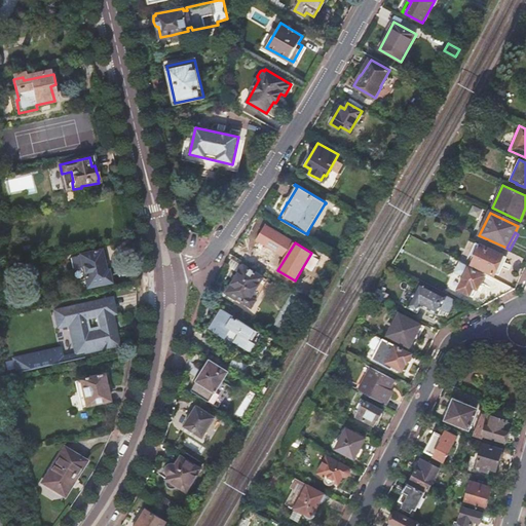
[(492,275),(493,273),(499,261),(503,262),(505,258),(480,246),(474,243),(467,256),(471,257),(468,261),(473,263),(471,265),(492,275)]
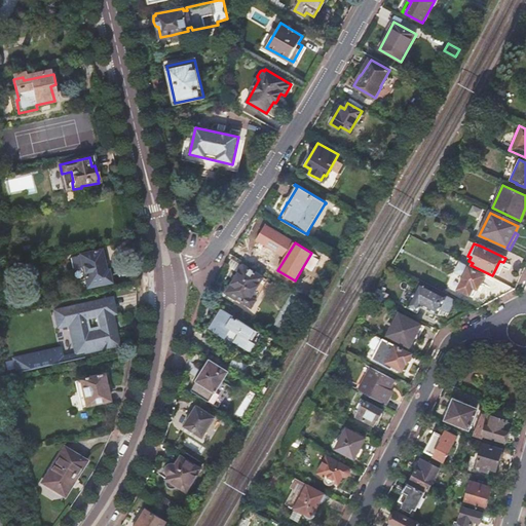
[(102,252),(81,256),(87,286),(111,280),(108,269),(106,269),(102,252)]
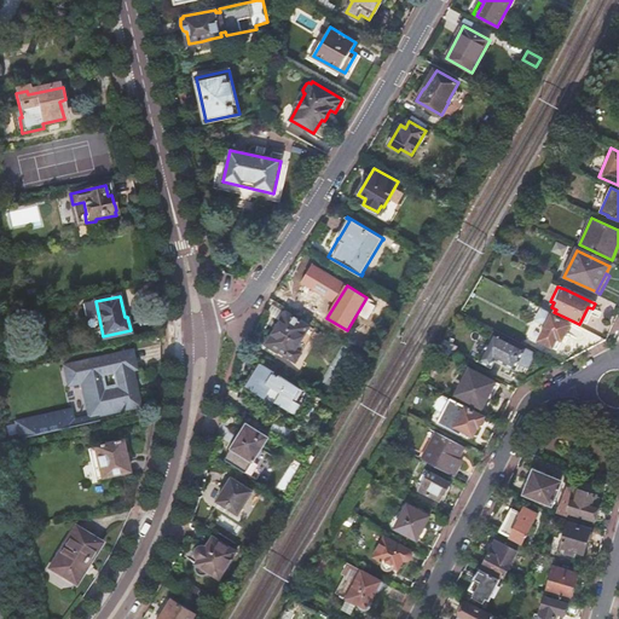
[(588,307),(580,322),(585,324),(593,310),(593,308),(588,307)]
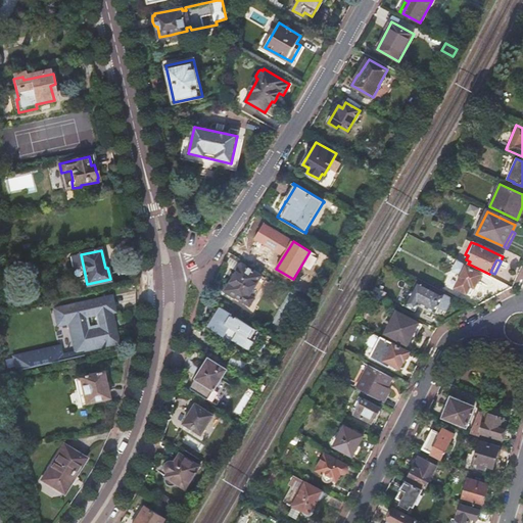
[(457,263),(453,271),(462,275),(456,288),(467,294),(471,286),(474,287),(480,274),(457,263)]
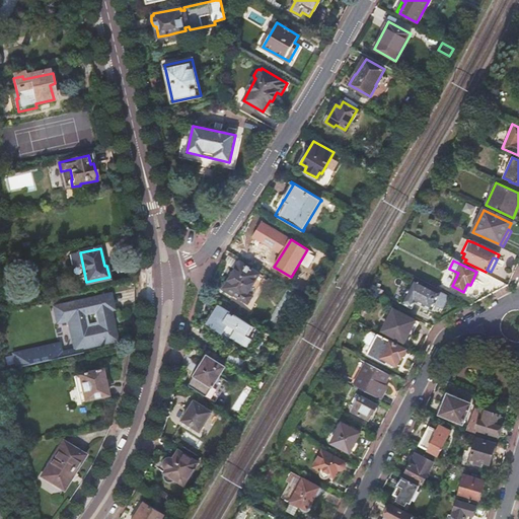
[(241,262),(225,288),(249,303),(253,295),(248,292),(261,274),(241,262)]
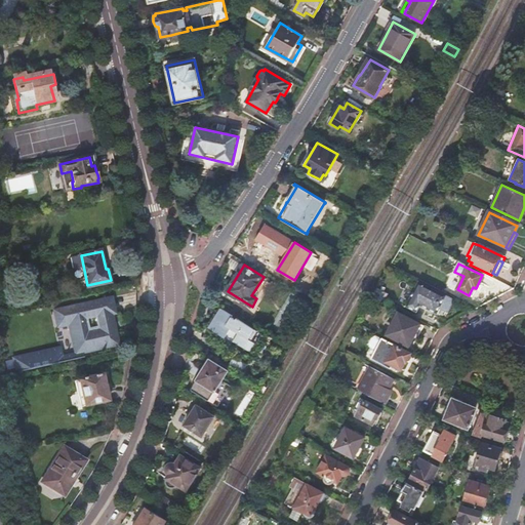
[(417,283),(406,307),(415,311),(418,305),(435,313),(443,295),(417,283)]
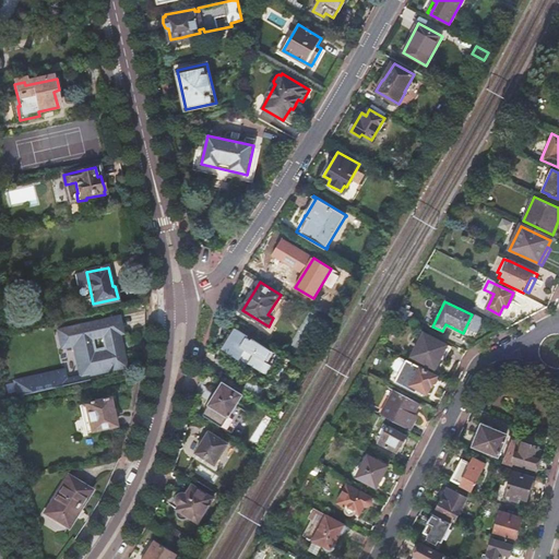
[(62,347),(74,344),(81,378),(64,381),(62,372),(15,382),(19,396),(90,381),(88,375),(126,367),(118,334),(121,334),(118,318),(83,325),(83,323),(70,325),(70,328),(59,331),(62,347)]
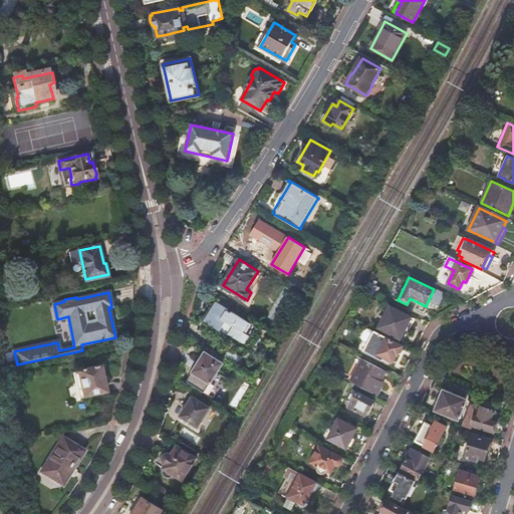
[(217,326),(241,341),(252,323),(232,311),(231,312),(227,310),(228,308),(216,301),(204,320),(216,328),(217,326)]
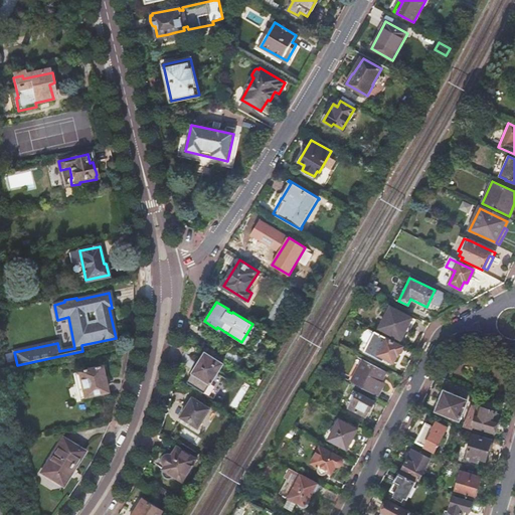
[(390,308),(379,329),(400,340),(411,319),(390,308)]
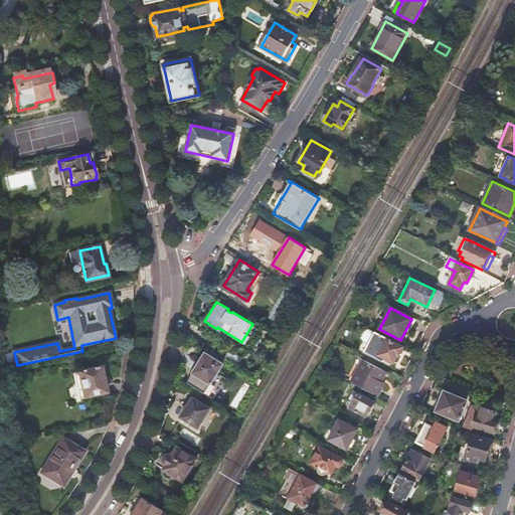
[(381,336),(377,343),(383,346),(378,354),(393,362),(397,355),(398,356),(402,347),(381,336)]
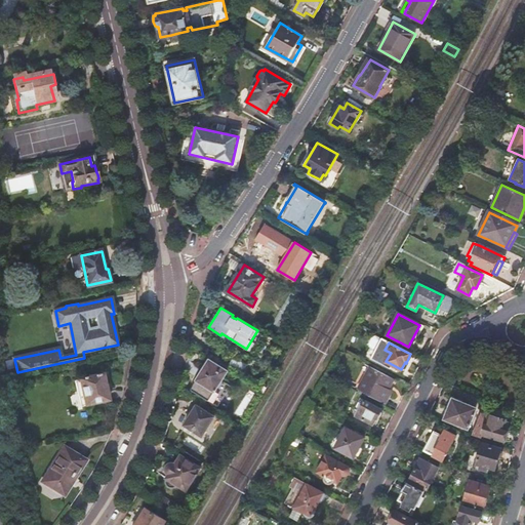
[(246,365),(234,357),(230,364),(242,371),(246,365)]
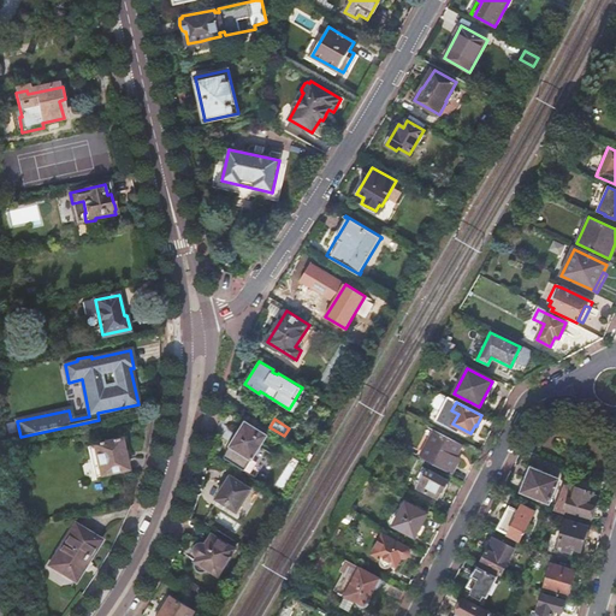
[(260,448),(262,444),(267,436),(247,422),(241,431),(238,430),(225,457),(238,467),(256,478),(271,454),(260,448)]
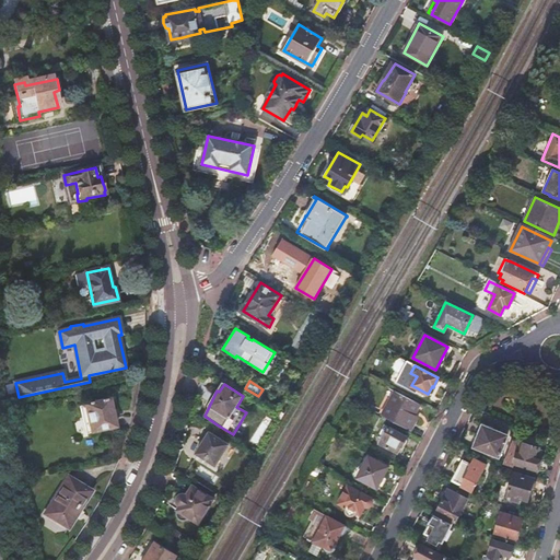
[(394,393),(382,417),(410,431),(417,417),(413,416),(419,406),(394,393)]
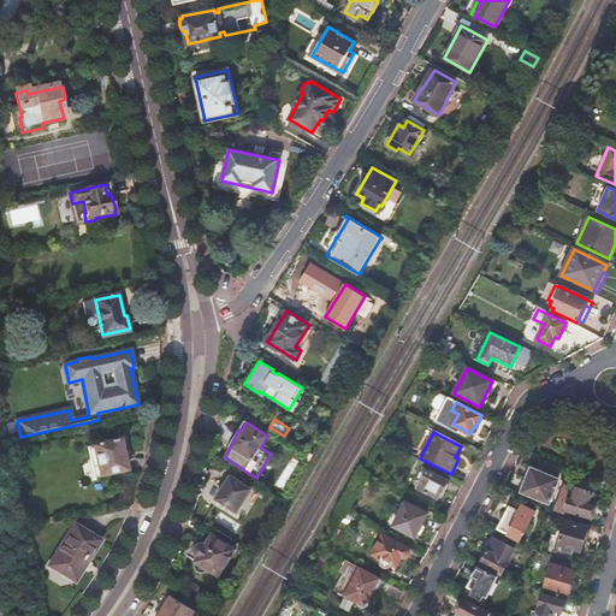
[(89,448),(92,462),(98,461),(101,477),(128,471),(122,440),(89,448)]
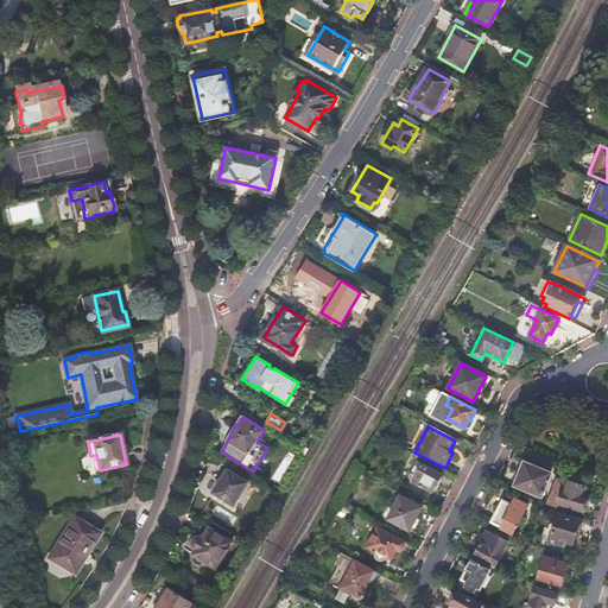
[(552,468),(556,458),(530,447),(525,456),(552,468)]
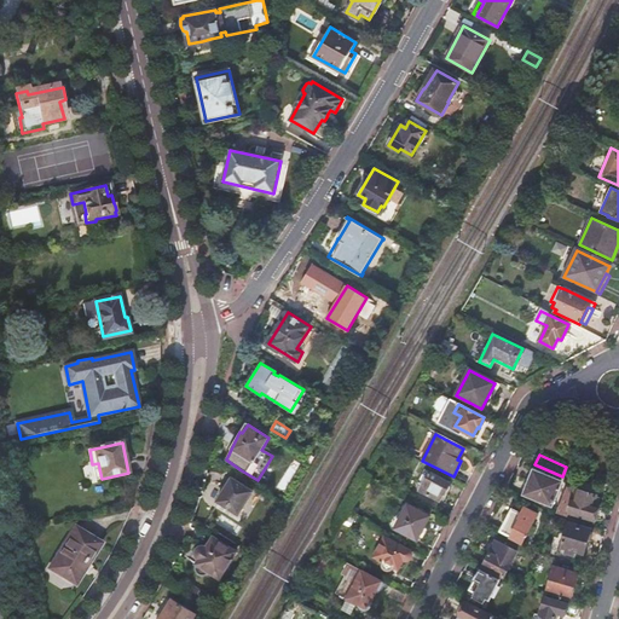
[(536,472),(526,493),(553,505),(560,482),(536,472)]
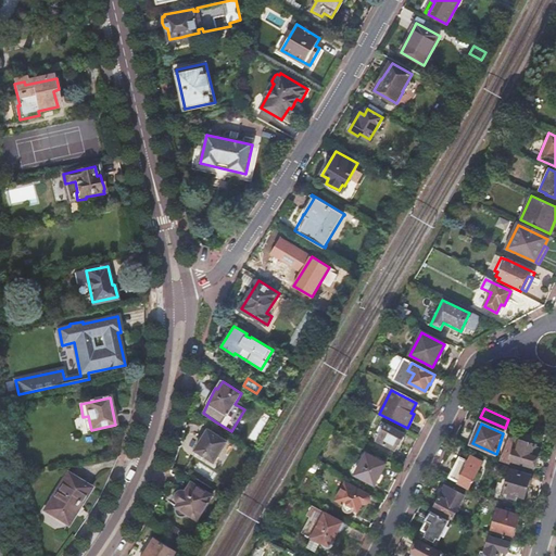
[(387,425),(378,441),(395,451),(399,443),(403,442),(405,439),(403,433),(387,425)]
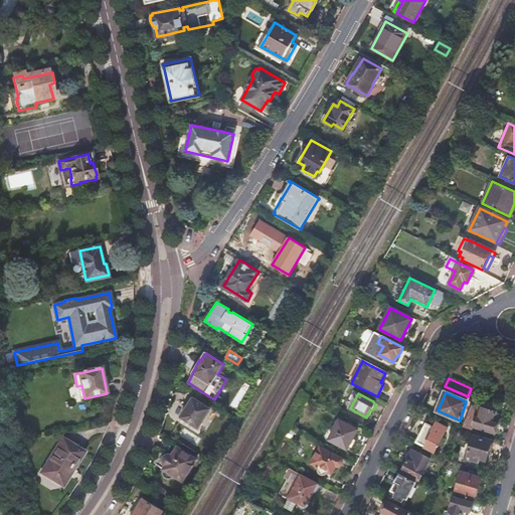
[(194,397),(181,416),(198,427),(210,408),(194,397)]
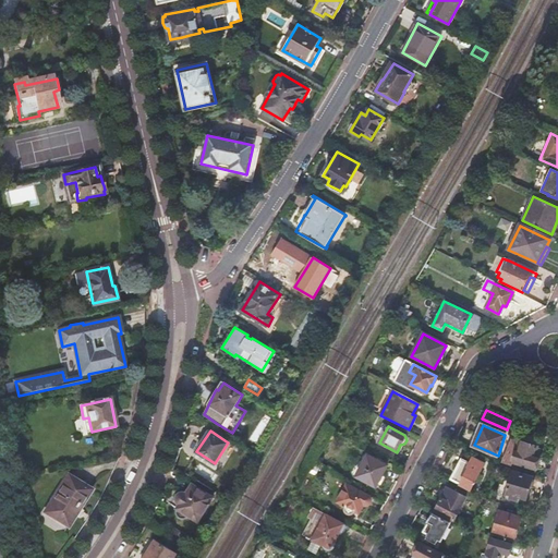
[(519,441),(512,462),(535,469),(538,457),(534,455),(536,447),(519,441)]
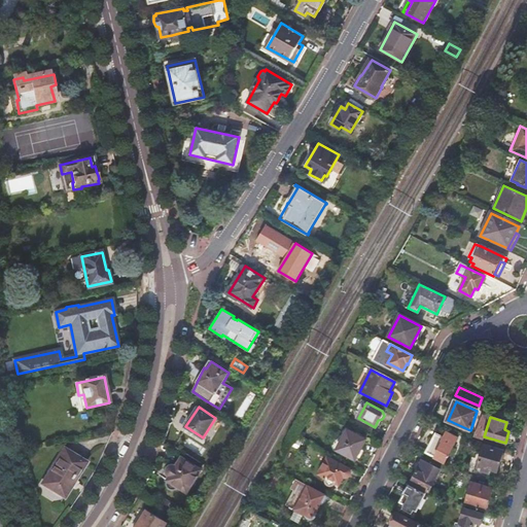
[(348,430),(337,450),(355,460),(366,441),(348,430)]
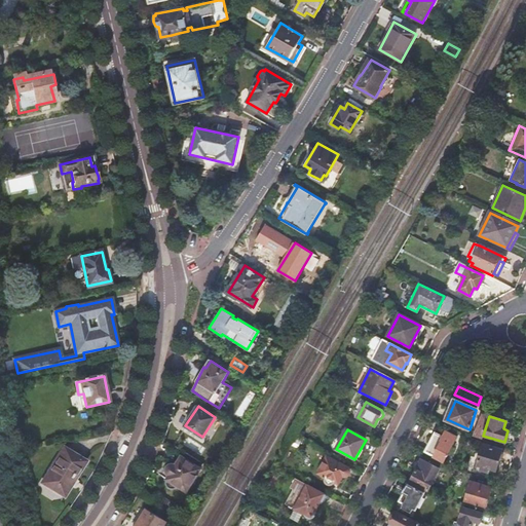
[(436,434),(426,451),(445,461),(457,438),(447,433),(445,438),(436,434)]
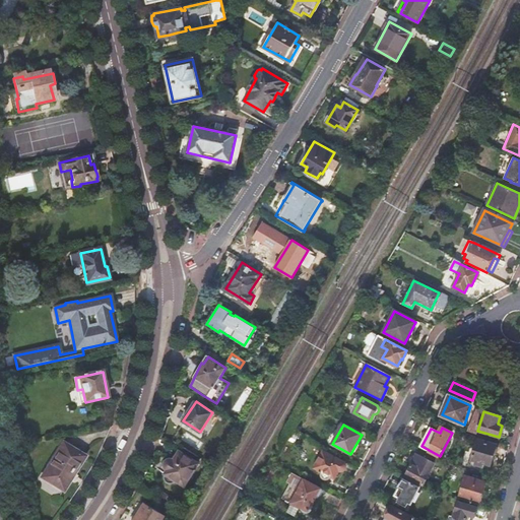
[(476,439),(470,459),(491,465),(494,453),(496,453),(497,452),(497,451),(498,450),(497,449),(497,448),(496,447),(496,445),(476,439)]
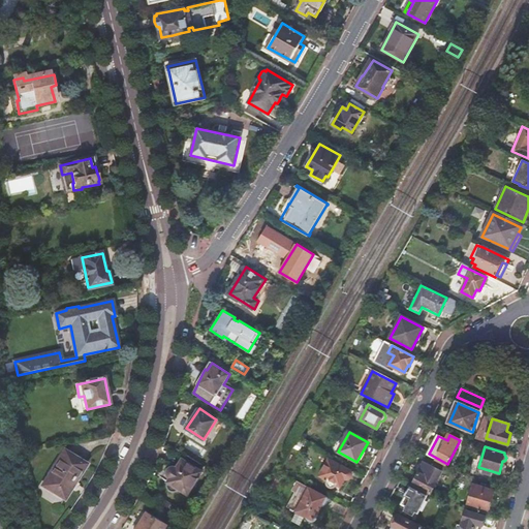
[(51,480),(45,489),(63,500),(86,464),(65,452),(48,478),(51,480)]
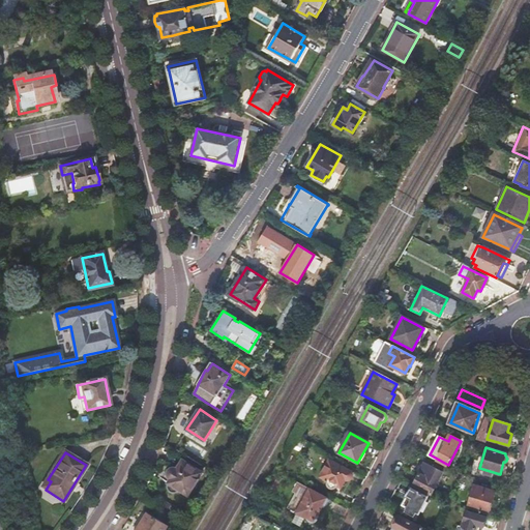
[(167,483),(166,487),(167,488),(168,490),(171,493),(173,493),(175,493),(177,492),(179,490),(186,495),(202,473),(182,460),(176,468),(174,468),(171,468),(169,470),(168,471),(168,473),(168,475),(169,477),(170,478),(167,483)]
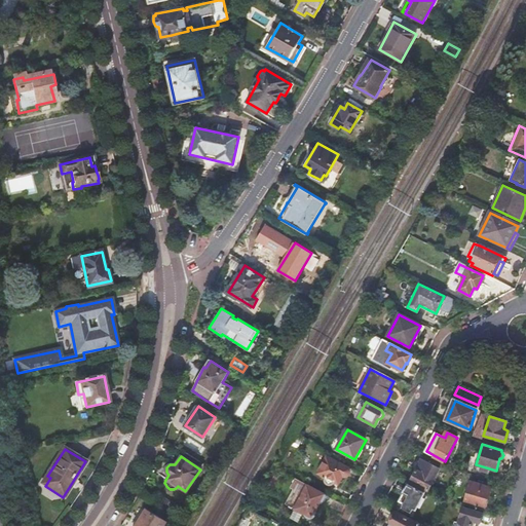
[(327,456),(317,474),(325,477),(324,479),(324,481),(325,483),(326,485),(328,486),(329,486),(331,486),(333,485),(334,483),(338,476),(345,479),(347,479),(350,478),(352,475),(352,473),(351,471),(350,470),(327,456)]
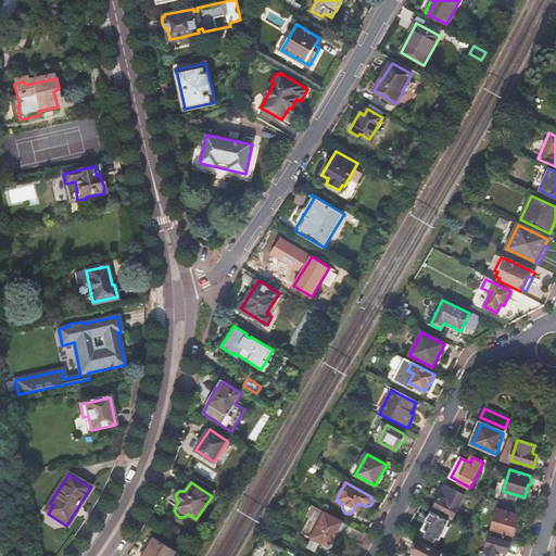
[(446,485),(441,495),(445,498),(451,488),(446,485)]
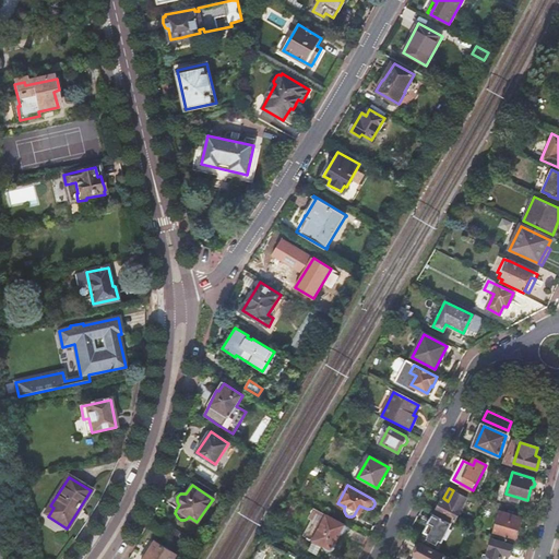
[(448,501),(443,498),(436,511),(455,522),(467,498),(460,494),(453,490),(448,501)]
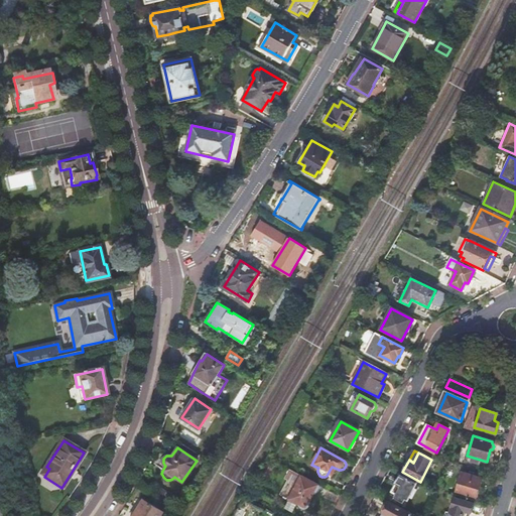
[(279,494),(290,500),(296,503),(299,504),(299,506),(300,508),(301,509),(303,510),(304,510),(306,510),(307,509),(309,508),(309,506),(309,504),(309,503),(314,493),(316,494),(320,487),(301,476),(301,477),(289,471),(285,478),(287,479),(279,494)]
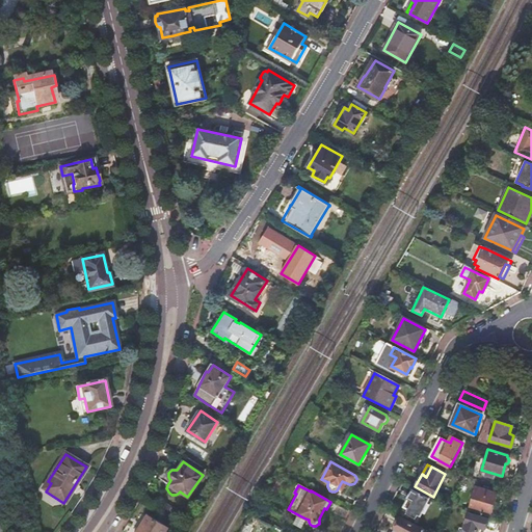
[(476,486),(469,508),(489,515),(490,513),(491,512),(494,507),(493,505),(493,504),(495,503),(497,497),(496,495),(497,493),(476,486)]
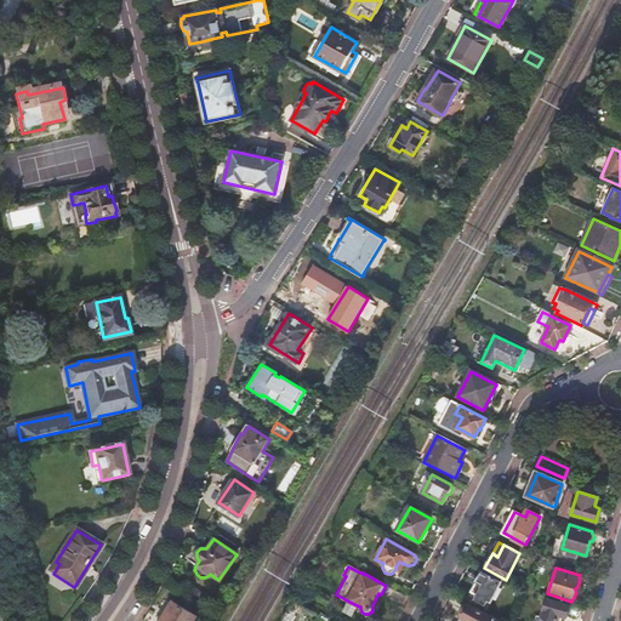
[(489,599),(491,600),(502,581),(484,571),(483,574),(482,573),(477,580),(479,581),(473,591),(480,594),(478,599),(486,604),(489,599)]
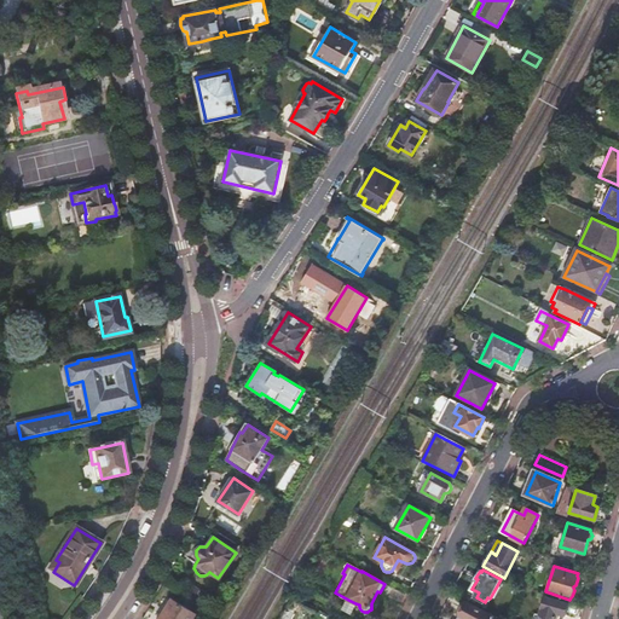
[(568,601),(545,595),(537,618),(554,618),(556,613),(563,615),(568,601)]
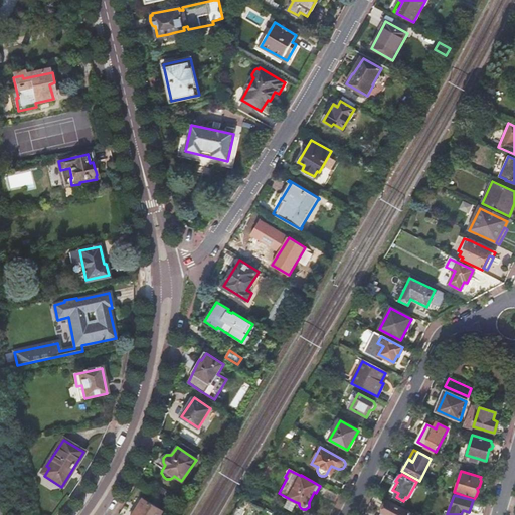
[(159,514),(163,511),(143,499),(132,514),(159,514)]
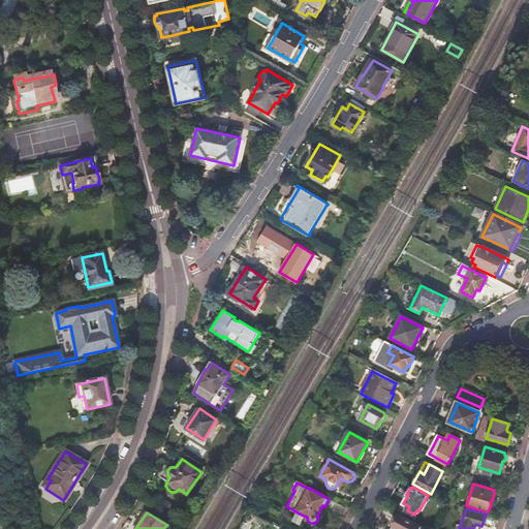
[(394,527),(393,528),(419,528),(419,527),(419,526),(418,525),(399,516),(398,516),(397,516),(396,517),(393,523),(393,525),(393,526),(394,527)]
